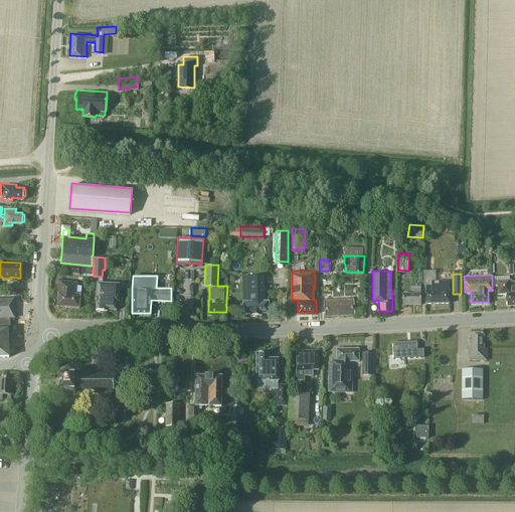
[(261,312),(269,312),(268,300),(265,300),(264,278),(249,278),(250,300),(243,300),(243,312),(250,313),(250,315),(261,315),(261,312)]
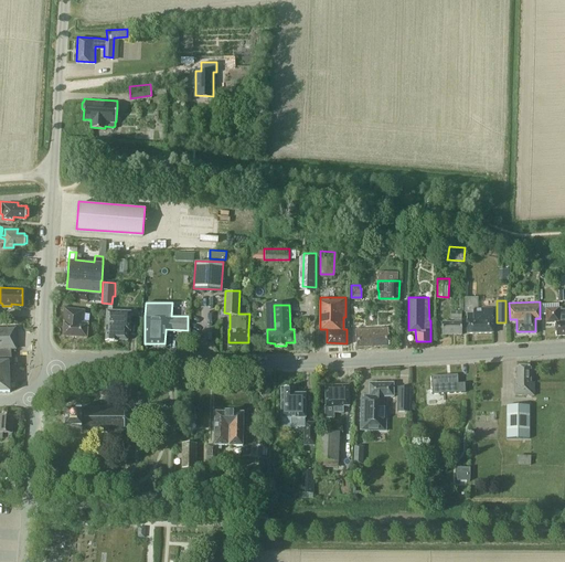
[(86,336),(88,321),(83,321),(84,308),(64,306),(63,318),(64,318),(62,333),(86,336)]
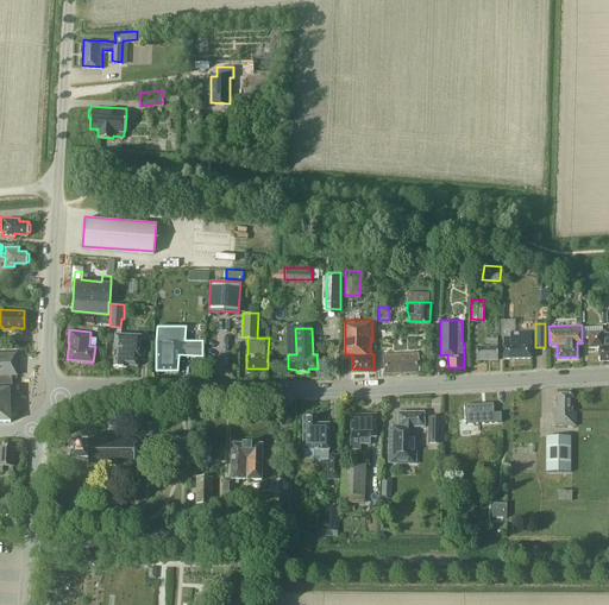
[(532,355),(532,342),(531,342),(532,329),(510,331),(510,335),(503,335),(503,357),(532,355)]
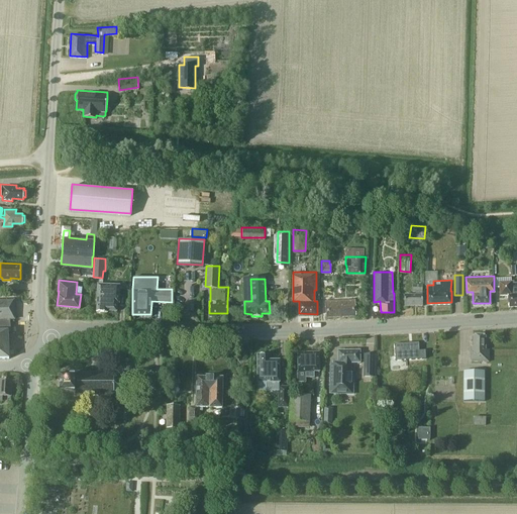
[(516,292),(512,293),(511,280),(499,281),(500,293),(508,293),(508,305),(516,304),(516,292)]
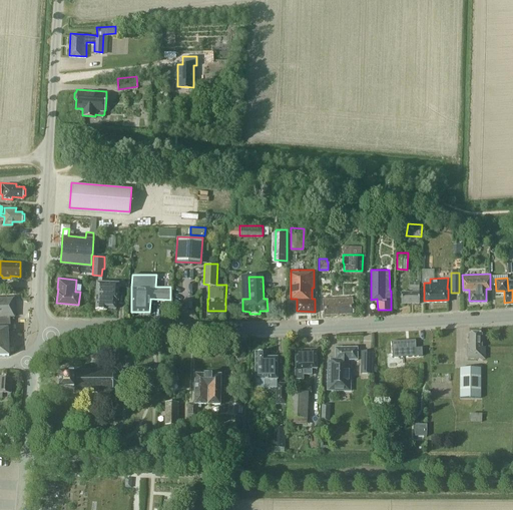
[(117,300),(118,282),(97,281),(96,309),(106,309),(106,307),(115,308),(115,300),(117,300)]
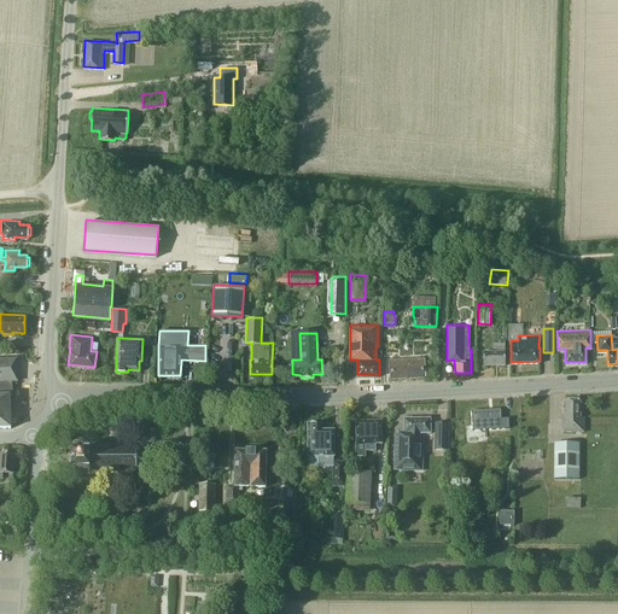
[(505,346),(505,338),(493,338),(493,346),(497,346),(497,350),(483,350),(483,363),(505,363),(505,350),(501,350),(501,346),(505,346)]
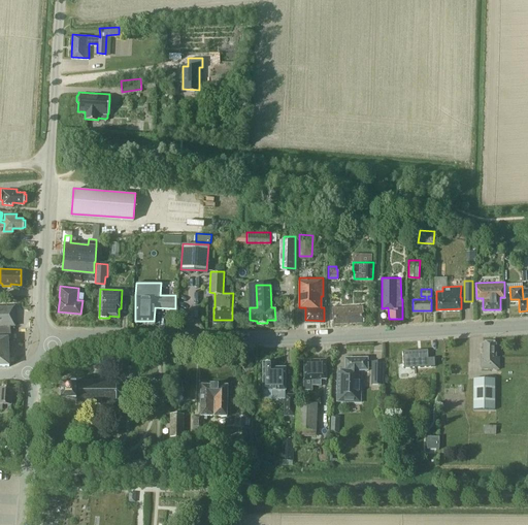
[(10,336),(10,325),(14,324),(13,304),(0,304),(0,364),(9,364),(8,336),(10,336)]
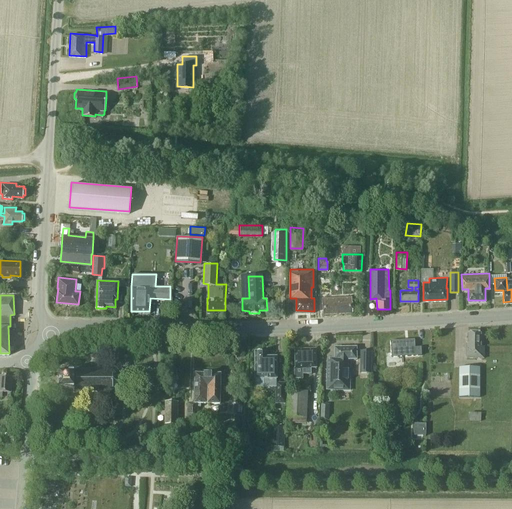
[(322,312),(352,311),(352,295),(322,296),(322,312)]
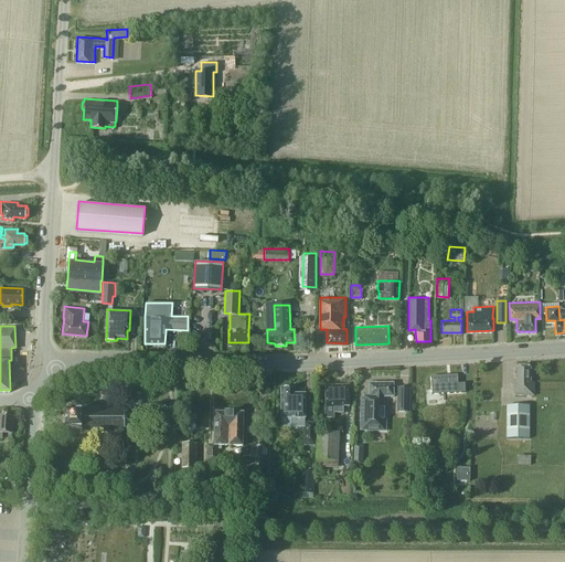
[(534,393),(534,380),(530,380),(530,364),(516,364),(516,377),(514,377),(514,393),(534,393)]
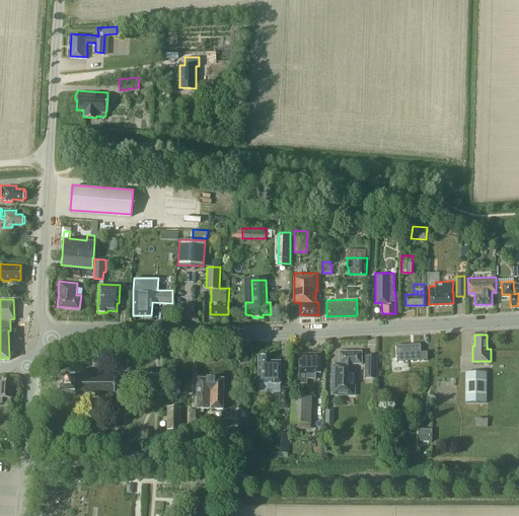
[(420,342),(395,344),(396,360),(427,358),(427,350),(421,350),(420,342)]
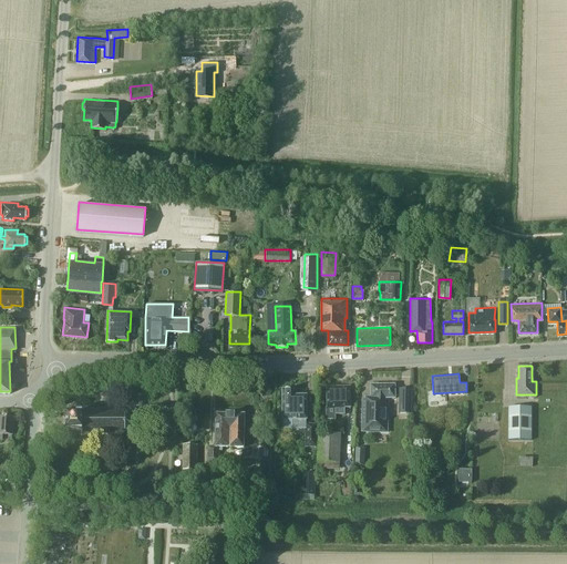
[(394,396),(394,382),(371,383),(370,392),(362,392),(362,429),(387,429),(387,396),(394,396)]
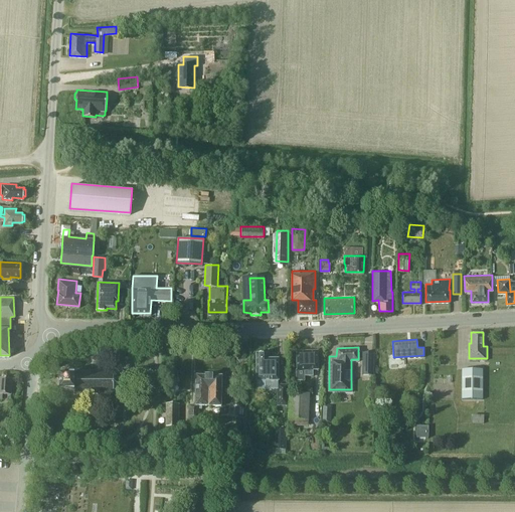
[(296,349),(297,368),(297,376),(304,376),(304,373),(313,373),(313,367),(318,367),(318,349),(296,349)]
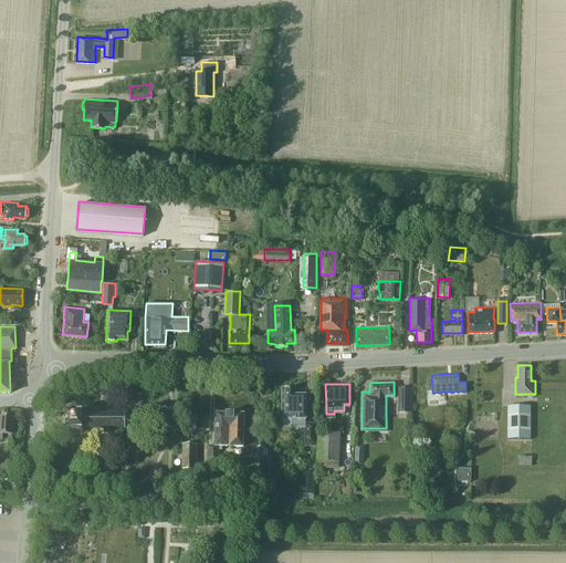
[(410,410),(410,386),(398,385),(397,410),(410,410)]
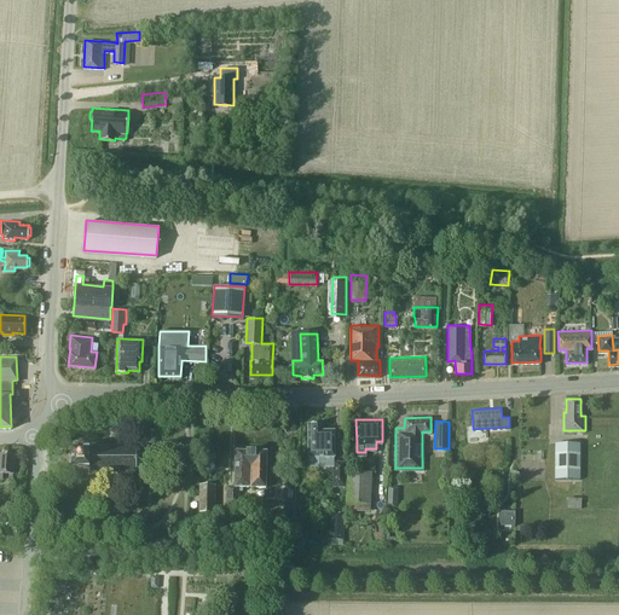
[(320,456),(334,456),(334,429),(319,429),(319,423),(307,423),(308,465),(319,465),(320,456)]
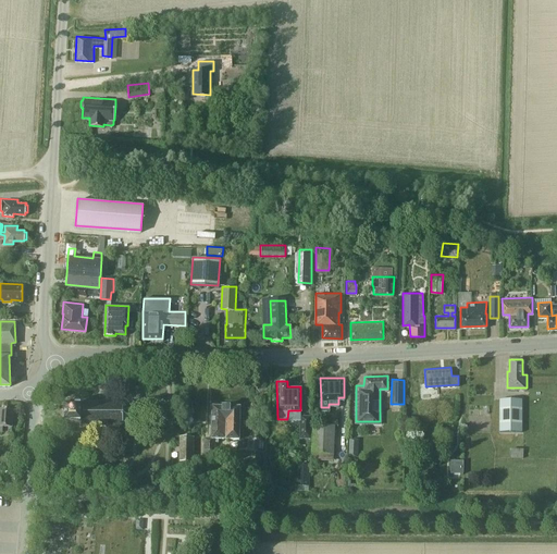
[(521,430),(521,397),(499,397),(499,430),(521,430)]
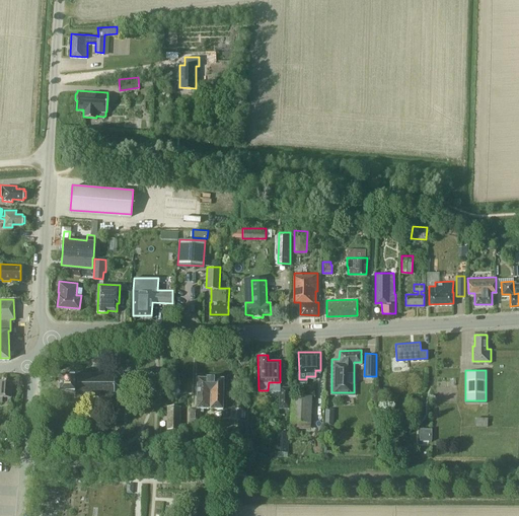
[(122,389),(122,380),(115,374),(74,374),(74,375),(70,375),(70,377),(62,377),(62,374),(58,374),(58,380),(60,380),(61,385),(61,390),(57,390),(57,395),(62,395),(62,392),(74,392),(74,395),(115,394),(122,389)]
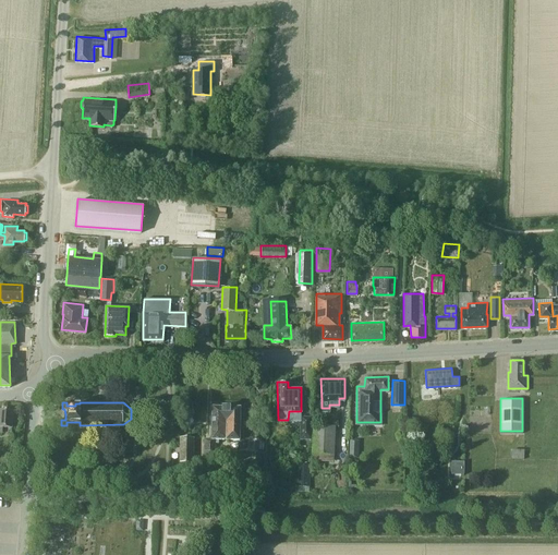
[(239,438),(240,406),(213,405),(211,437),(204,437),(204,455),(215,455),(215,442),(218,442),(218,437),(239,438)]
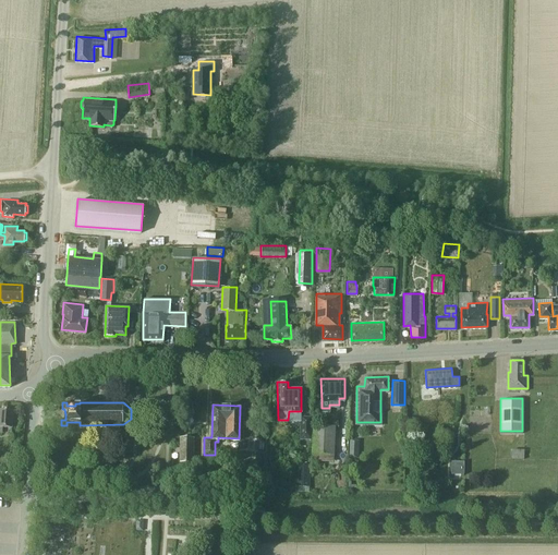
[(12,425),(13,408),(0,407),(0,430),(2,431),(2,425),(12,425)]
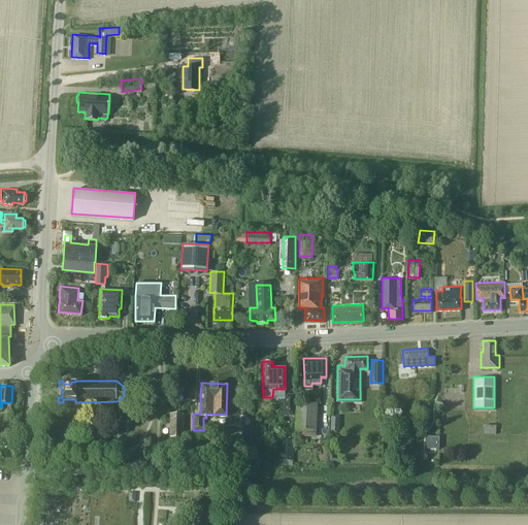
[(295,393),(284,392),(284,414),(295,415),(295,393)]
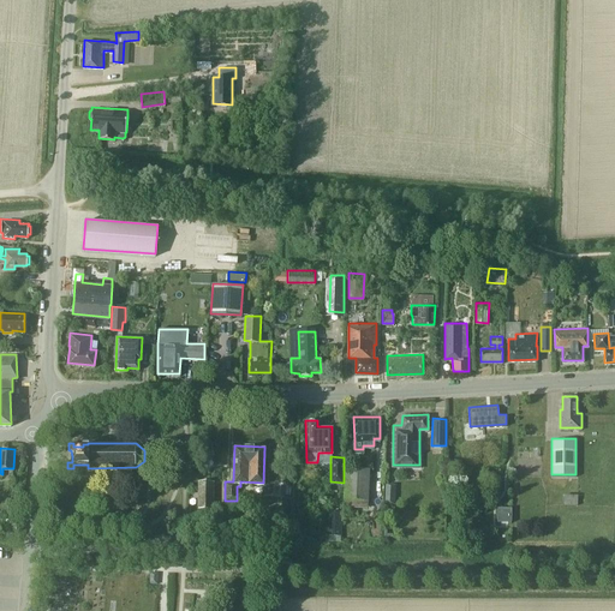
[(345,467),(345,498),(344,505),(368,507),(369,467),(345,467)]
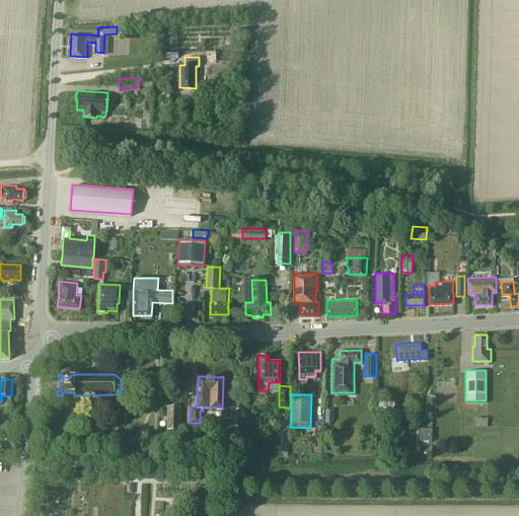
[(179,429),(179,406),(167,406),(166,429),(179,429)]
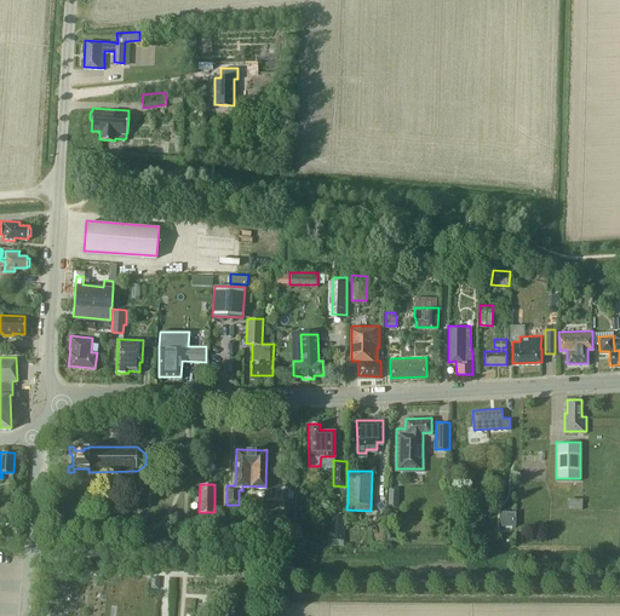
[(517,484),(504,484),(504,498),(517,498),(517,484)]
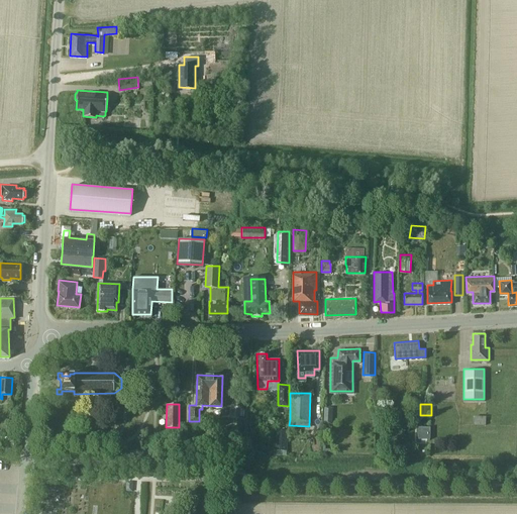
[(331,422),(332,406),(323,406),(323,422),(331,422)]
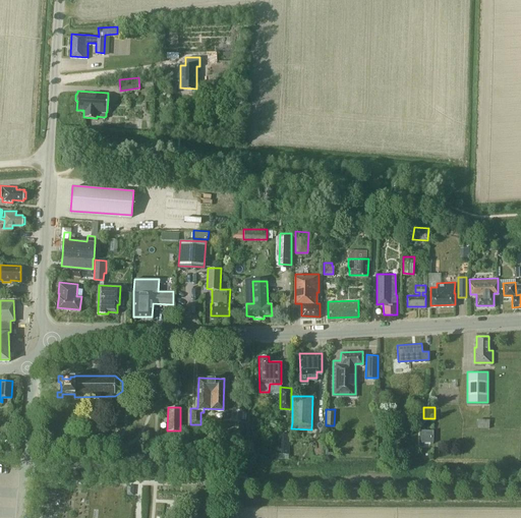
[(489,417),(477,417),(477,426),(489,426),(489,417)]
